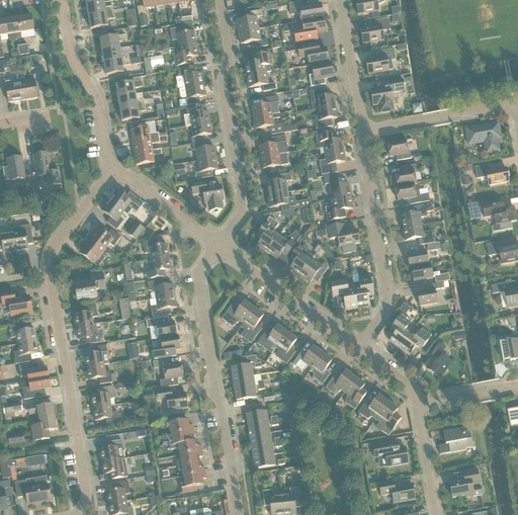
[(103,0),(87,2),(88,14),(113,10),(112,4),(104,6),(103,0)]
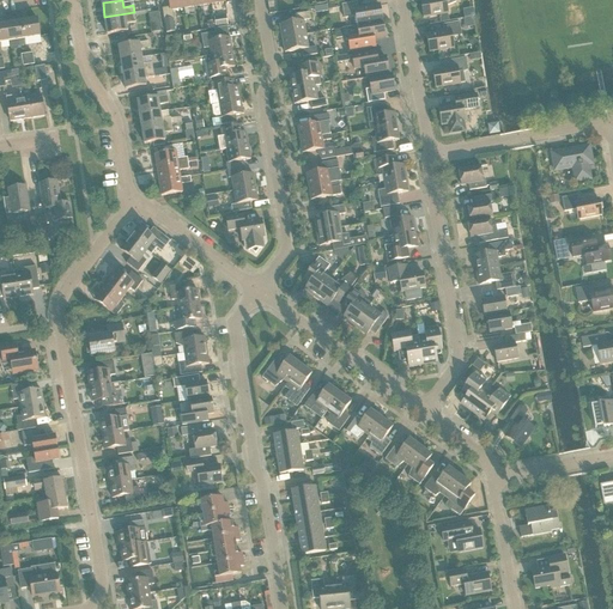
[(357,23),(382,18),(380,2),(358,6),(357,0),(350,0),(341,1),(344,14),(354,13),(357,23)]
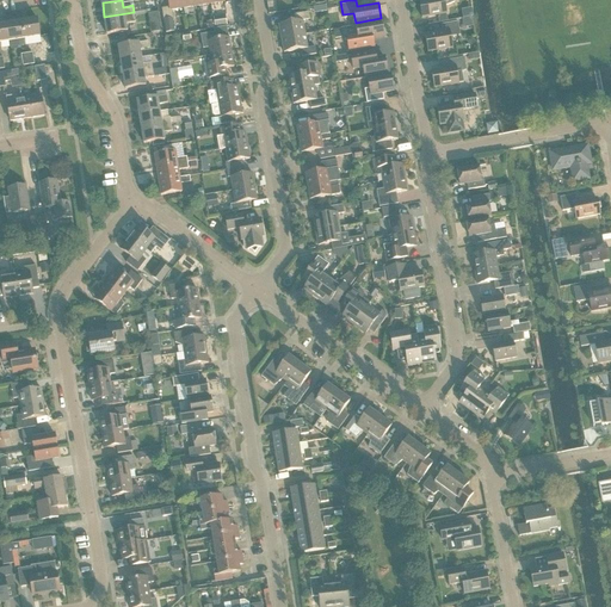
[(419,0),(421,14),(440,11),(446,11),(445,2),(451,0),(419,0)]
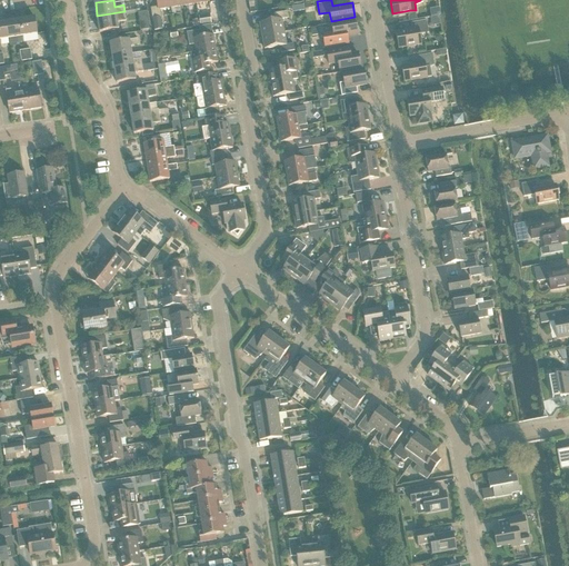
[(262,33),(283,29),(281,17),(289,15),(288,8),(273,11),(275,17),(260,20),(262,33)]
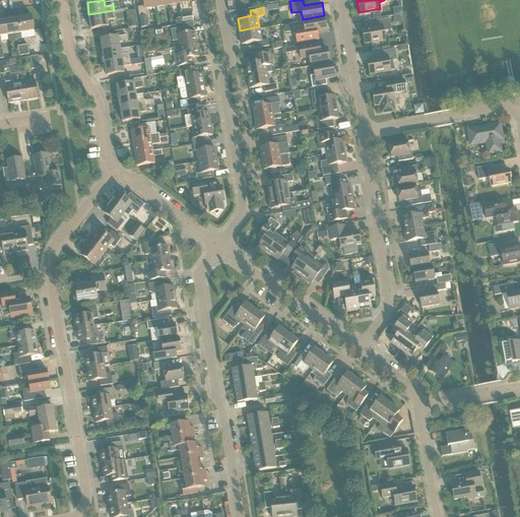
[(114,10),(88,14),(90,26),(108,24),(107,17),(115,16),(114,10)]
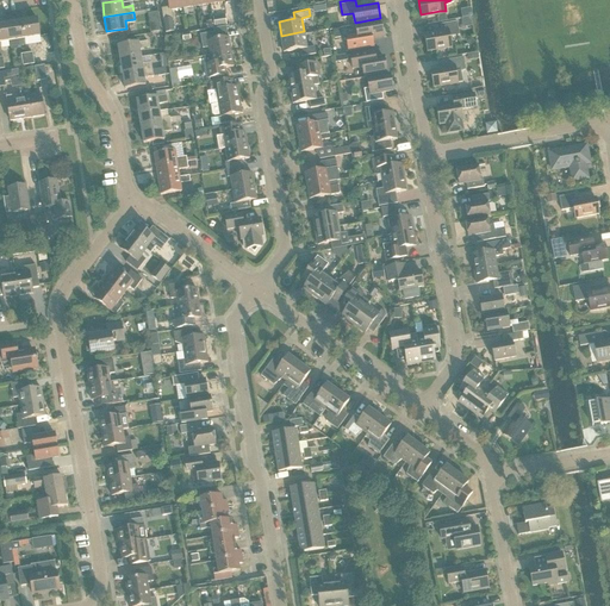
[(225,12),(213,14),(215,24),(226,22),(225,12)]
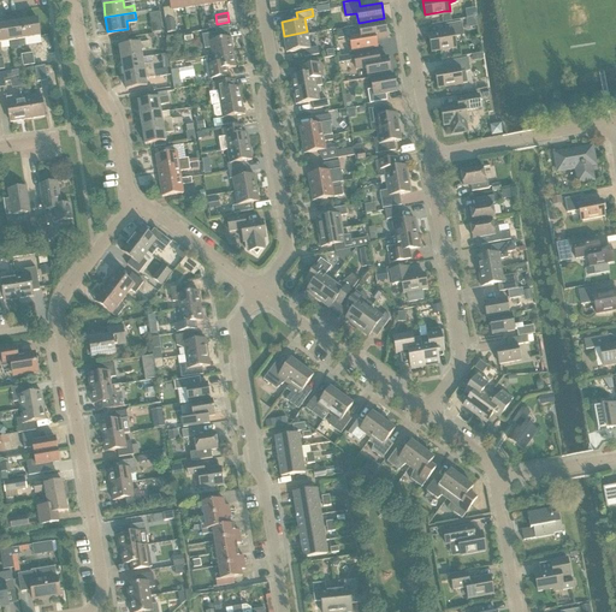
[(176,27),(175,15),(165,16),(166,29),(176,27)]
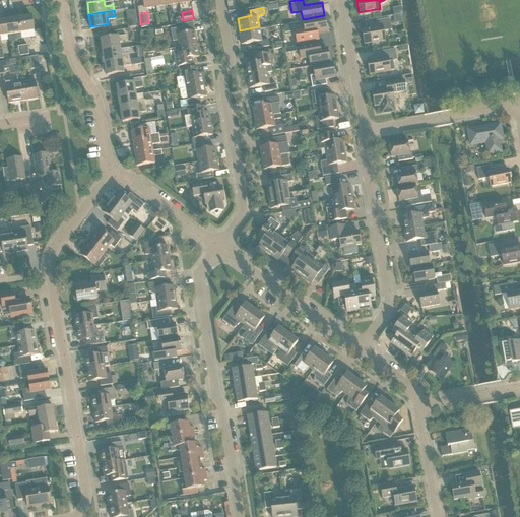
[(31,13),(19,15),(21,30),(34,28),(31,13)]
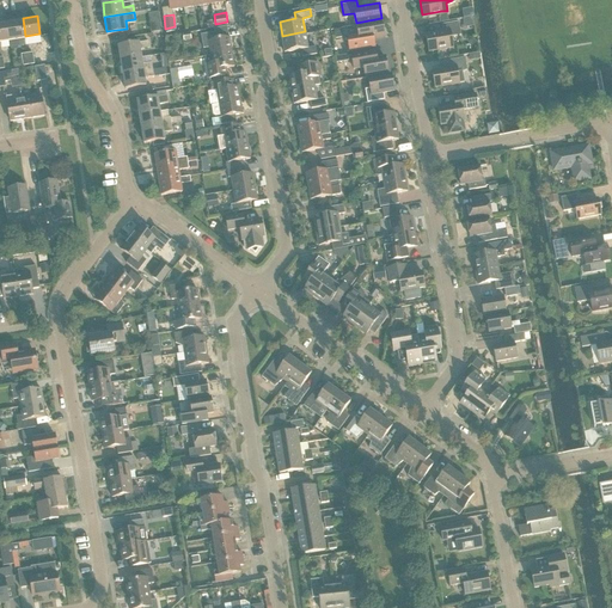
[(11,44),(26,42),(25,36),(23,18),(7,20),(10,38),(11,44)]
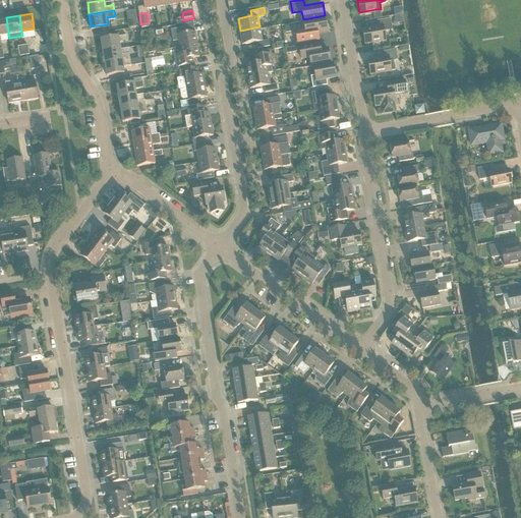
[(328,29),(325,15),(303,19),(304,26),(295,27),(297,41),(310,39),(308,32),(328,29)]
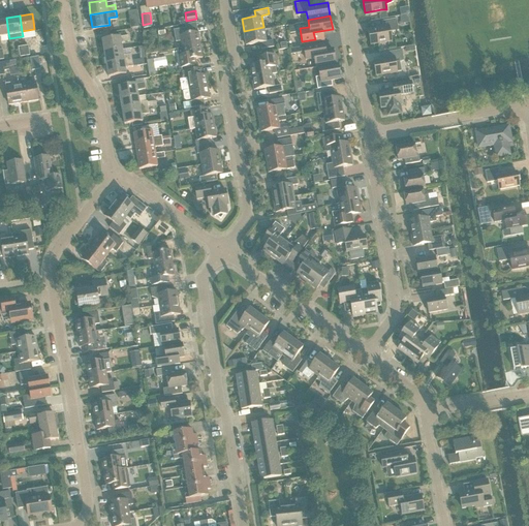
[(390,29),(399,28),(397,17),(382,19),(383,25),(368,28),(370,42),(392,38),(390,29)]
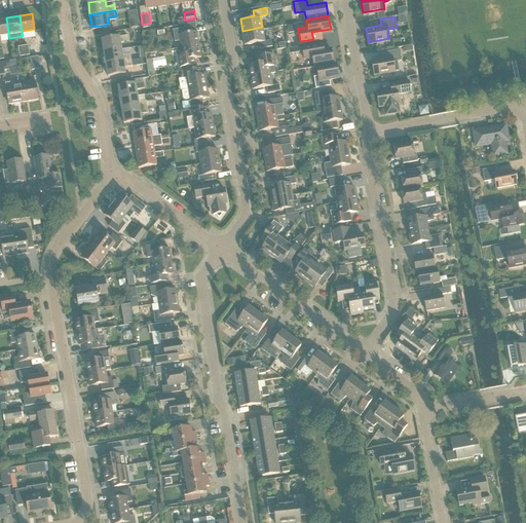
[(0,34),(8,33),(6,17),(0,17),(0,34)]
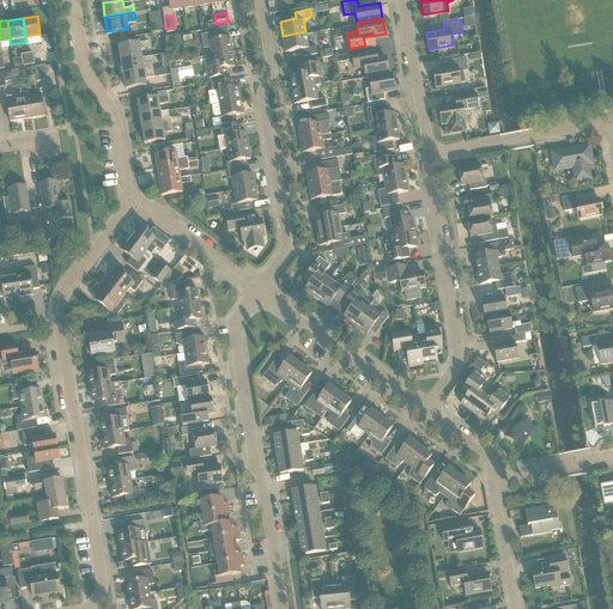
[(210,53),(232,49),(230,35),(229,35),(228,24),(214,26),(214,29),(201,31),(204,46),(208,44),(210,53)]
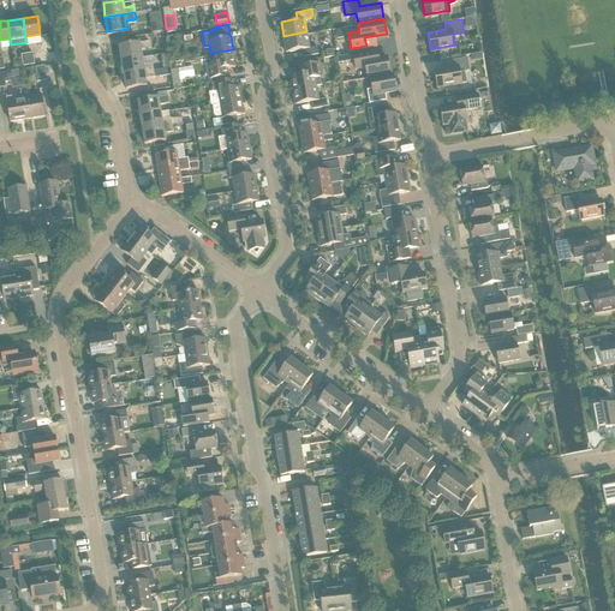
[(309,46),(306,31),(284,36),(286,49),(302,47),(303,54),(318,52),(317,43),(309,46)]
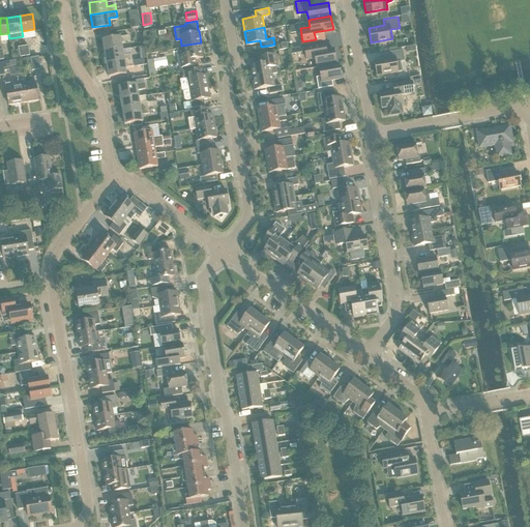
[(105,50),(122,47),(121,40),(129,39),(128,33),(120,34),(102,37),(105,50)]
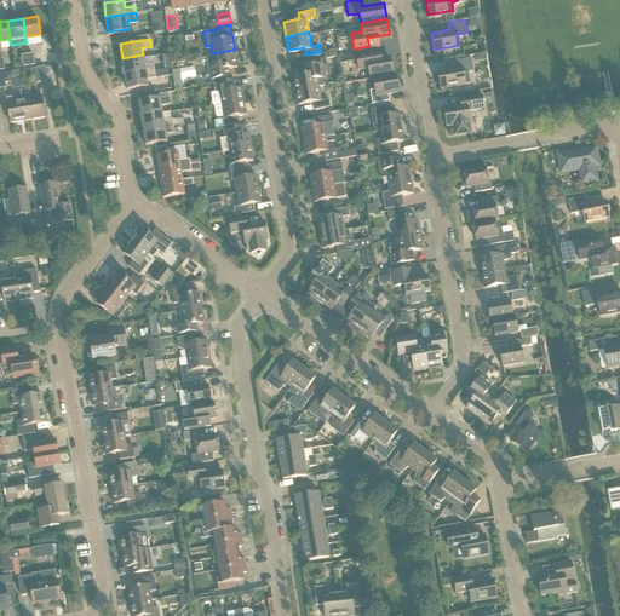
[(371,76),(373,75),(392,72),(390,55),(383,56),(380,47),(355,52),(357,67),(368,65),(371,76)]
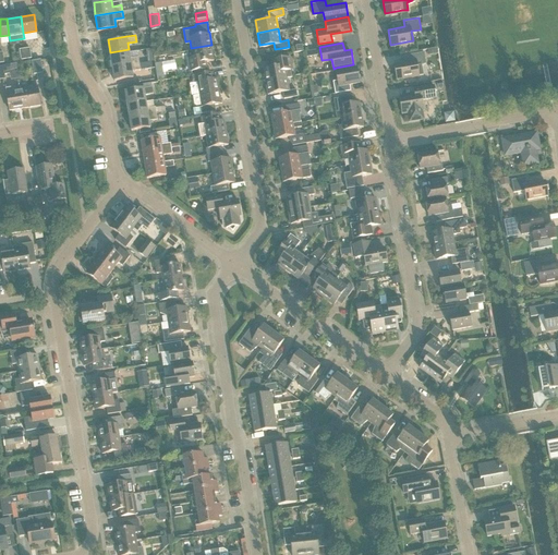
[(191,48),(186,49),(190,69),(205,67),(204,59),(214,58),(211,45),(191,48)]
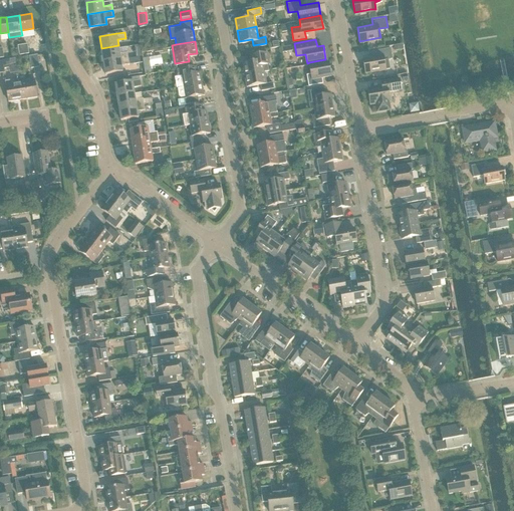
[(101,48),(103,60),(129,56),(127,50),(119,51),(118,45),(101,48)]
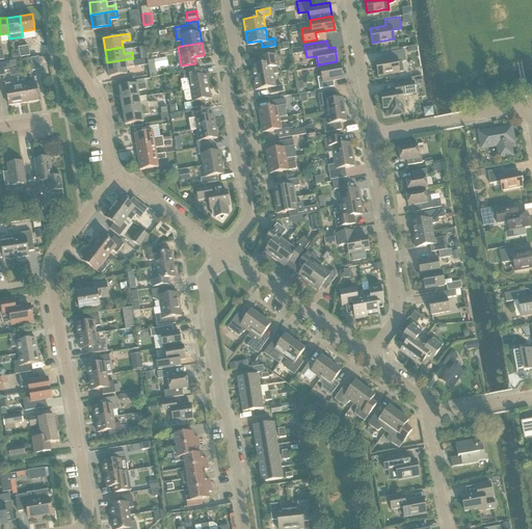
[(377,74),(399,70),(397,60),(406,58),(404,47),(390,50),(391,56),(375,59),(377,74)]
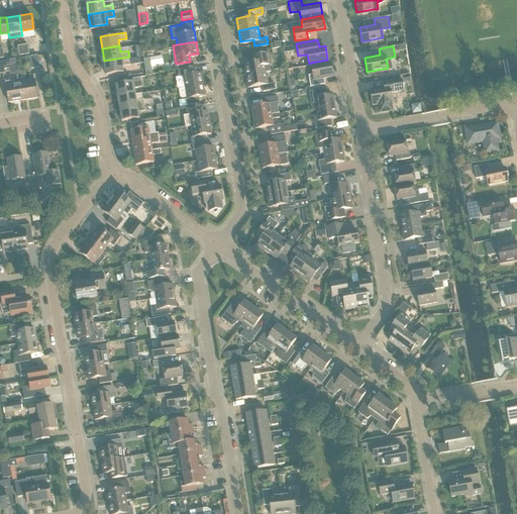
[(245,74),(266,70),(271,69),(270,63),(271,63),(269,52),(256,54),(257,60),(243,62),(245,74)]
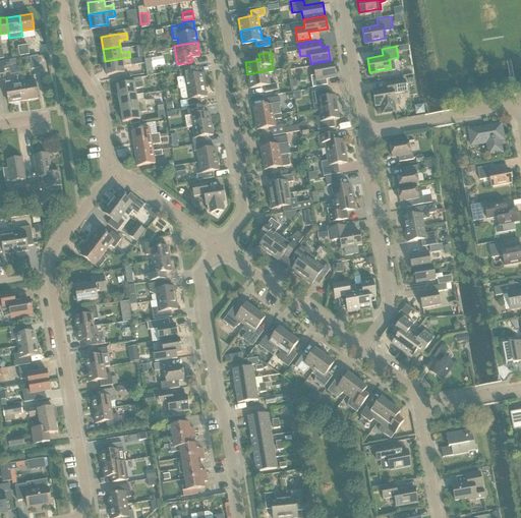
[(40,65),(38,53),(30,55),(32,67),(40,65)]
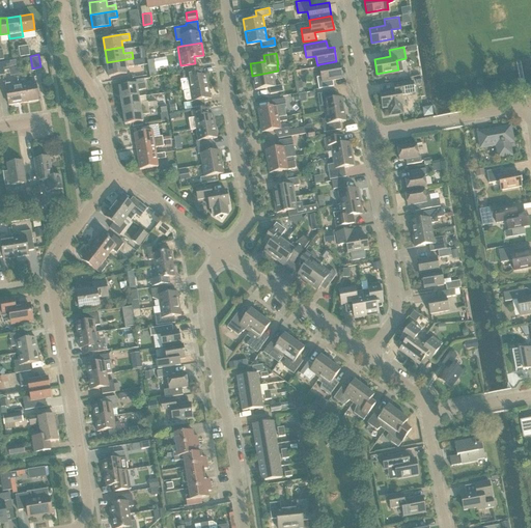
[(144,56),(133,58),(107,62),(109,75),(127,72),(126,65),(145,62),(144,56)]
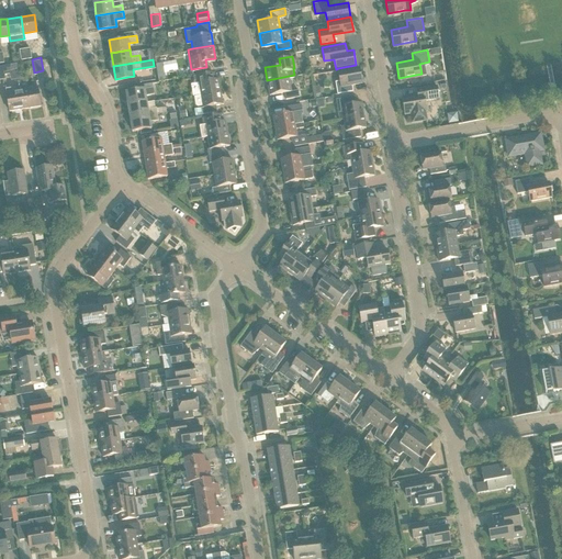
[(0,63),(0,77),(6,77),(4,73),(19,70),(17,60),(0,63)]
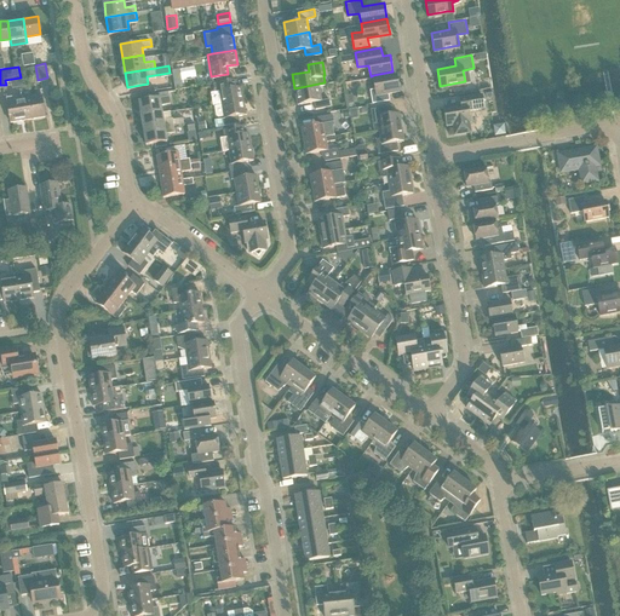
[(399,88),(396,72),(392,72),(373,75),(375,86),(371,87),(373,101),(390,98),(389,91),(399,88)]
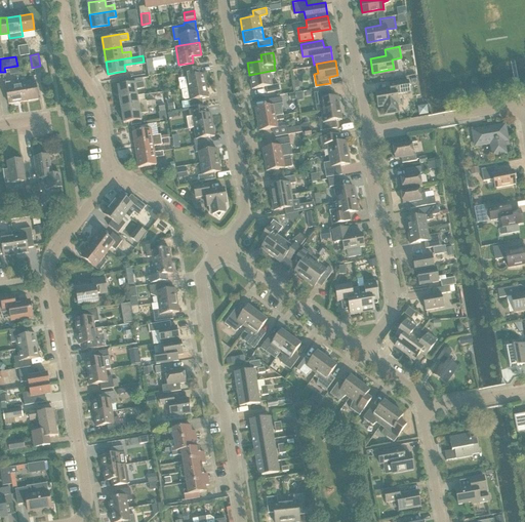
[(188,86),(206,83),(204,72),(198,73),(197,67),(180,69),(182,76),(186,75),(188,86)]
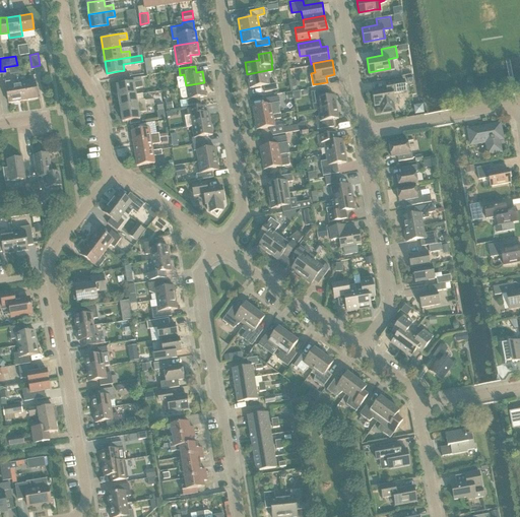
[(269,82),(267,70),(247,74),(250,86),(263,83),(264,89),(277,87),(275,81),(269,82)]
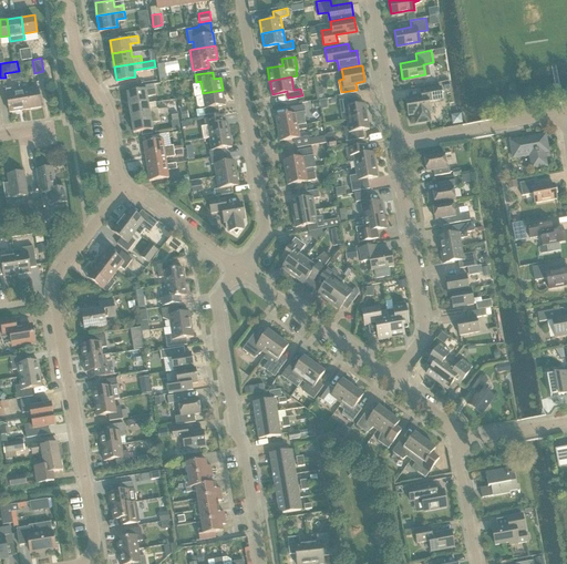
[(10,110),(26,108),(22,89),(13,90),(12,85),(6,88),(10,110)]
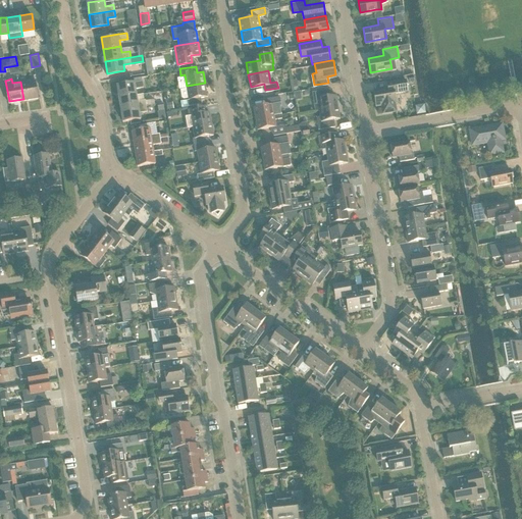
[(376,103),(382,102),(383,110),(396,108),(394,100),(396,100),(395,91),(404,89),(402,79),(386,81),(387,87),(373,90),(376,103)]
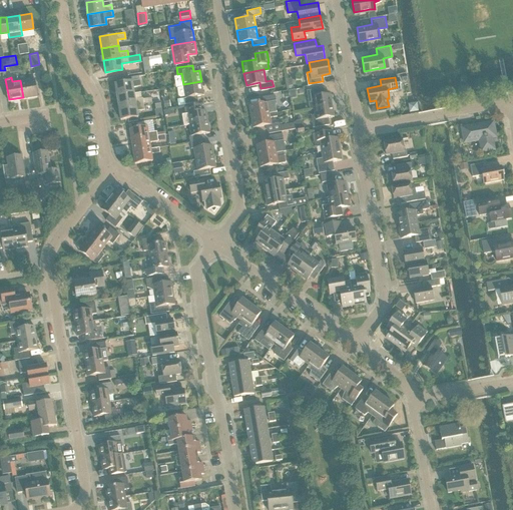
[(34,78),(20,80),(23,97),(37,94),(34,78)]
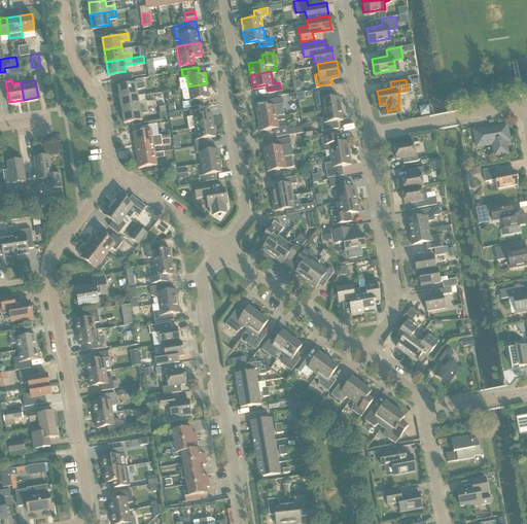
[(120,97),(137,94),(136,88),(144,85),(143,80),(135,81),(118,83),(120,97)]
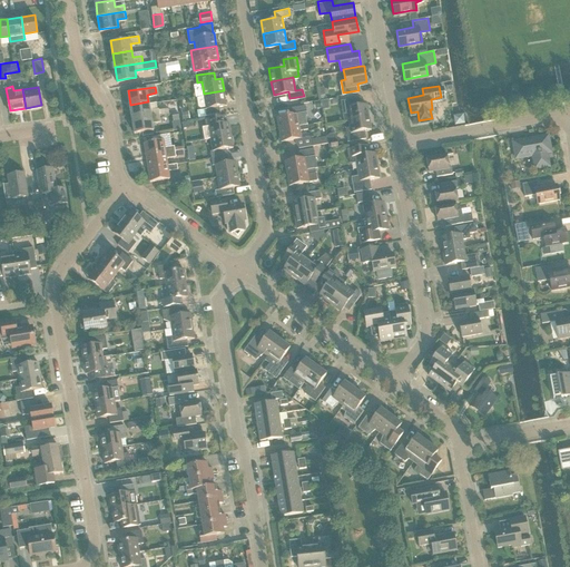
[(220,111),(219,105),(226,104),(224,90),(204,94),(197,95),(198,105),(200,106),(206,105),(207,114),(220,111)]
